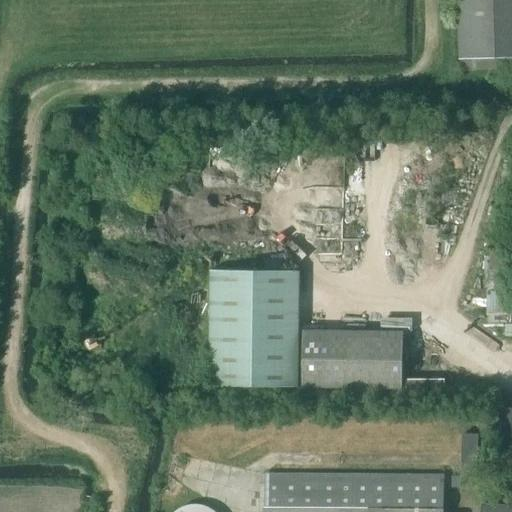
[(511,0),(457,0),(459,70),(511,68),(511,0)]
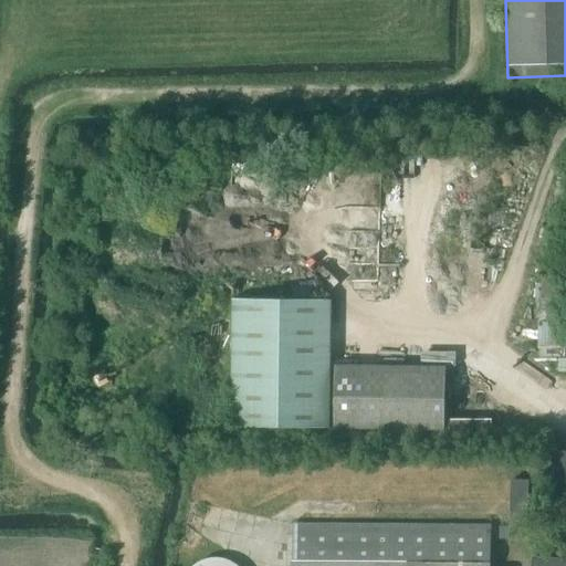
[(331,299),(233,296),(231,426),(329,427),(331,299)]
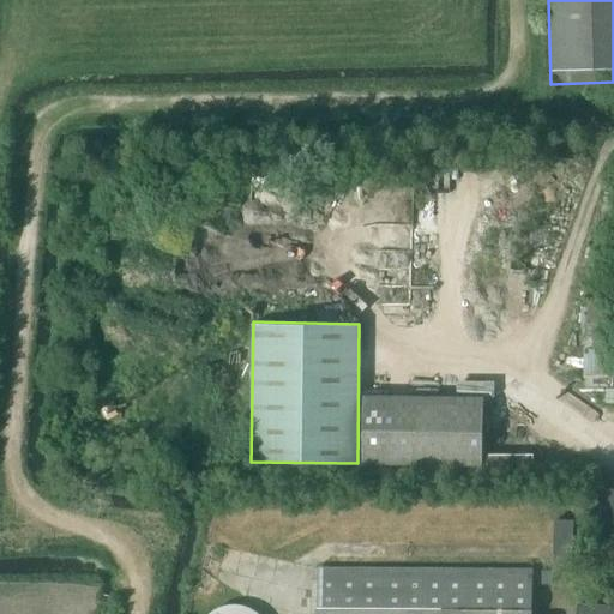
[(605,353),(605,342),(588,343),(589,369),(606,368),(605,353)]
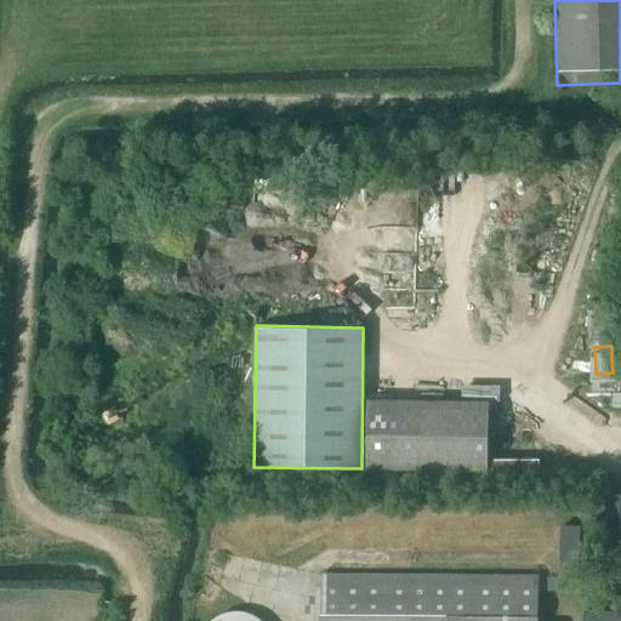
[(489,469),(490,402),(368,400),(368,468),(489,469)]
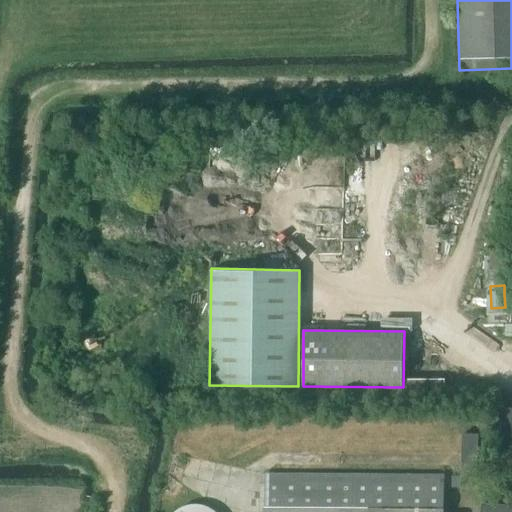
[(511,407),(500,407),(498,448),(511,448),(511,407)]
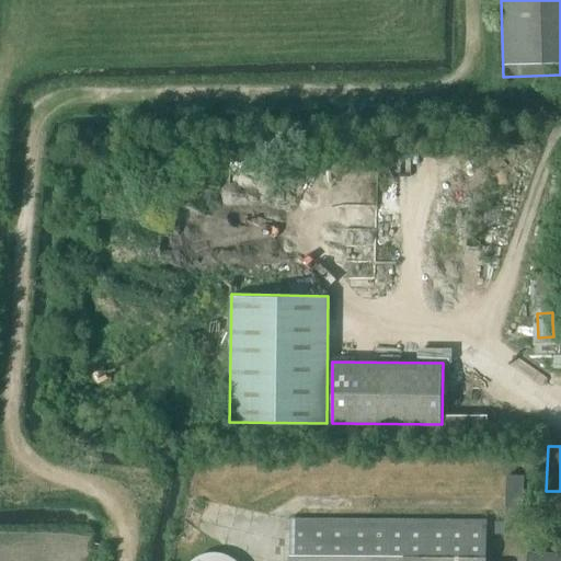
[(487,560),(487,519),(292,518),(290,560),(487,560)]
